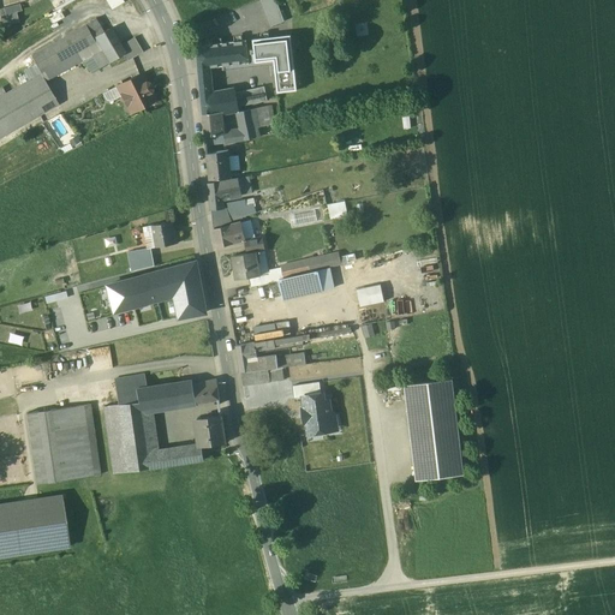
[(263,0),(273,27),(285,23),(276,0),(263,0)]
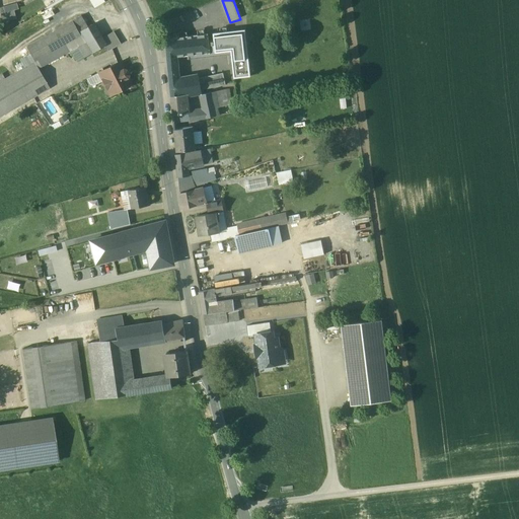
[(15,8),(18,8),(17,3),(0,5),(0,9),(2,20),(16,18),(15,8)]
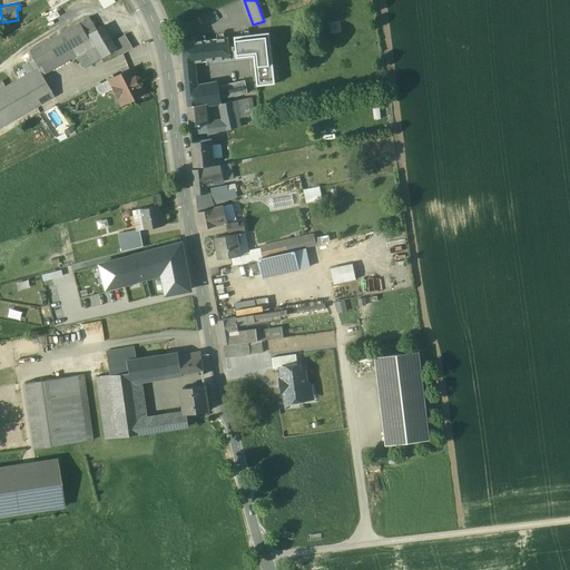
[(89,18),(79,23),(87,36),(96,30),(89,18)]
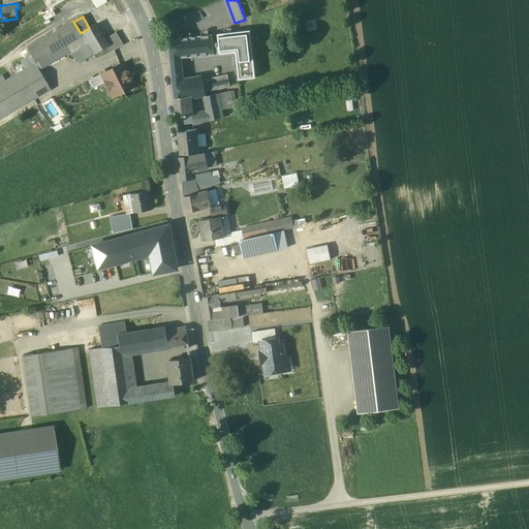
[(73,22),(27,48),(35,62),(74,40),(82,36),(81,33),(73,22)]
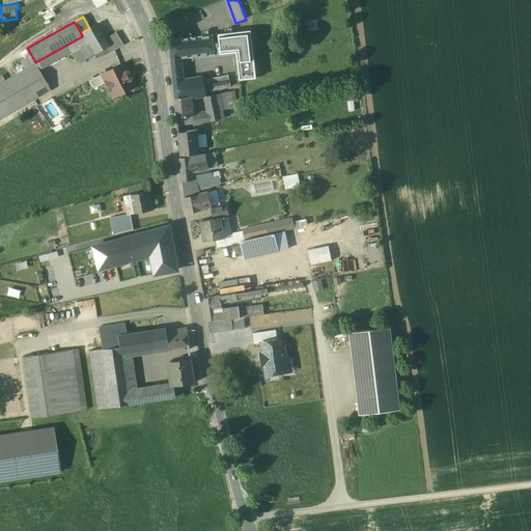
[(89,28),(81,33),(82,36),(93,54),(93,55),(107,47),(104,40),(94,25),(89,28)]
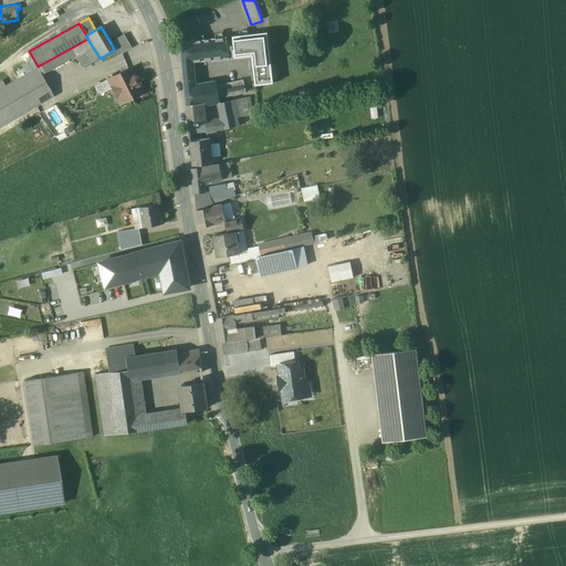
[(266,32),(233,37),(237,58),(253,55),(257,83),(273,81),(266,32)]
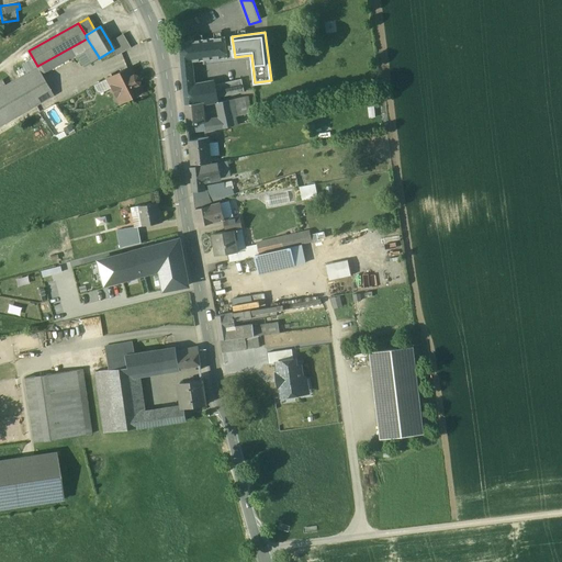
[(123,34),(110,43),(113,49),(116,56),(131,47),(123,34)]
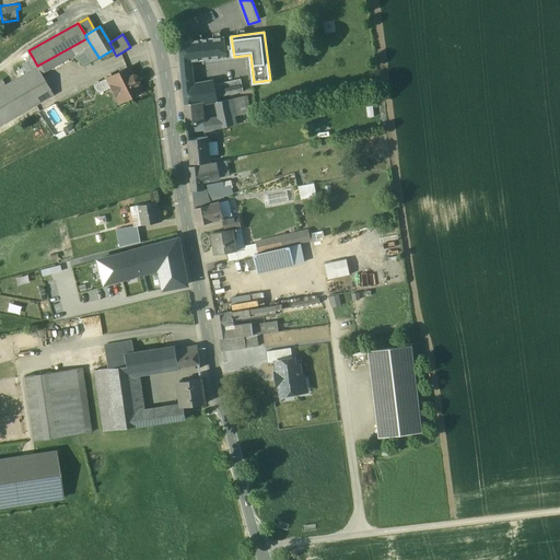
[(224,37),(211,38),(213,59),(226,57),(224,37)]
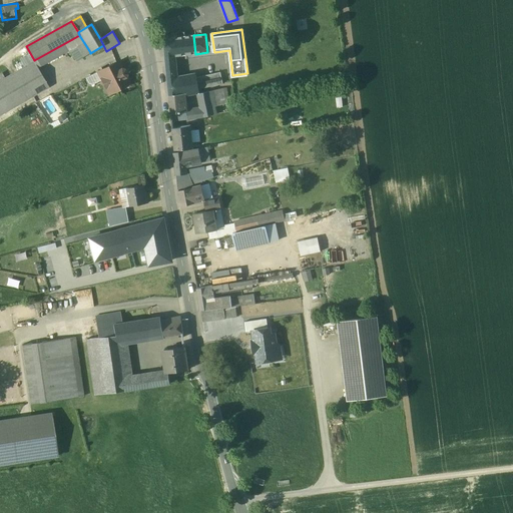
[(79,35),(72,39),(83,56),(90,52),(79,35)]
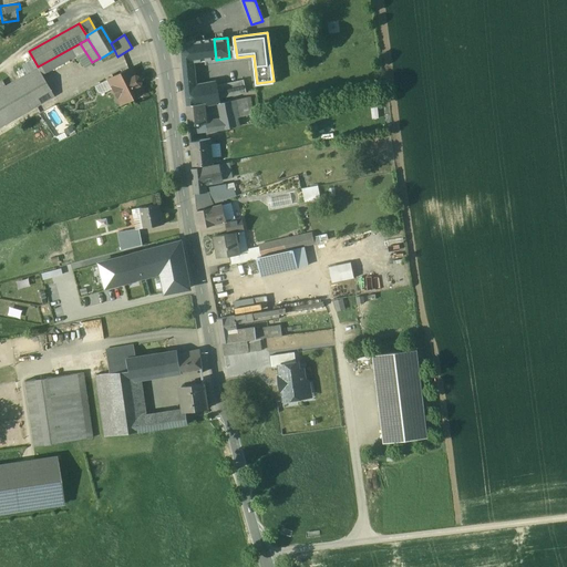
[(214,39),(181,43),(183,64),(192,63),(213,60),(216,60),(214,39)]
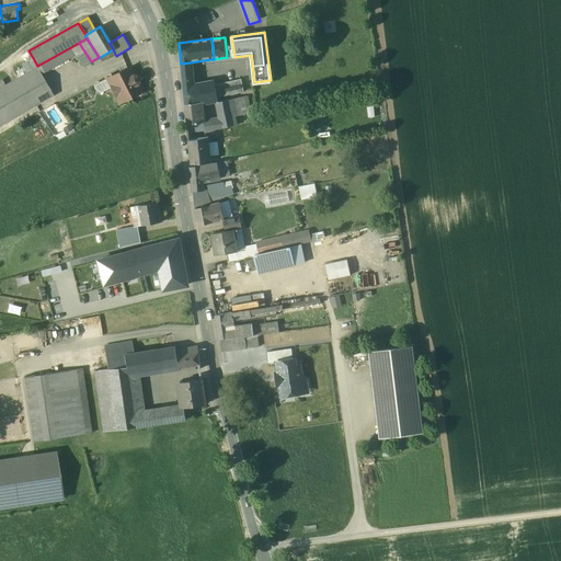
[(213,83),(193,87),(190,63),(181,64),(185,105),(194,104),(202,102),(218,99),(217,98),(215,84),(215,83),(213,83)]
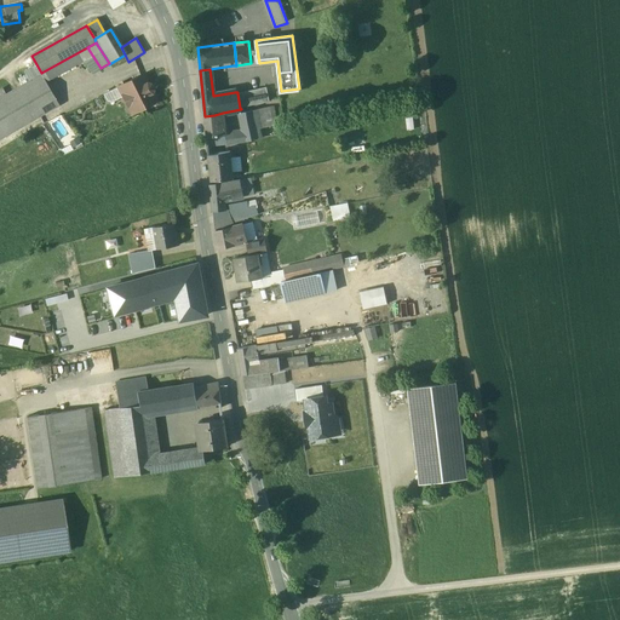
[(41,74),(0,97),(0,139),(59,105),(41,74)]
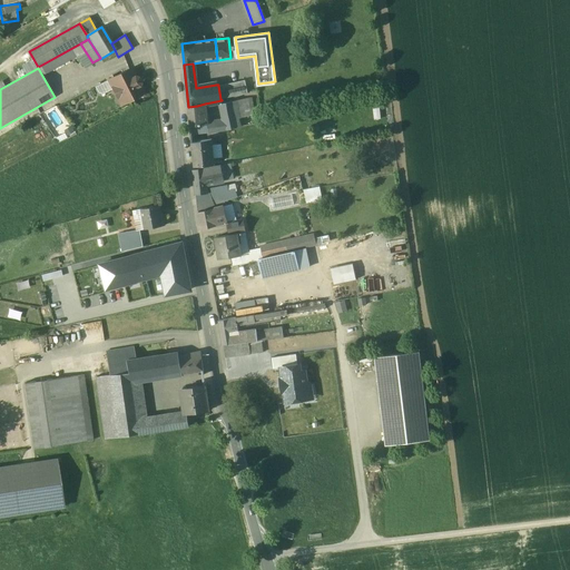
[(131,68),(111,78),(115,86),(112,87),(114,89),(118,97),(123,95),(127,101),(144,94),(139,85),(140,82),(138,78),(136,77),(131,68)]
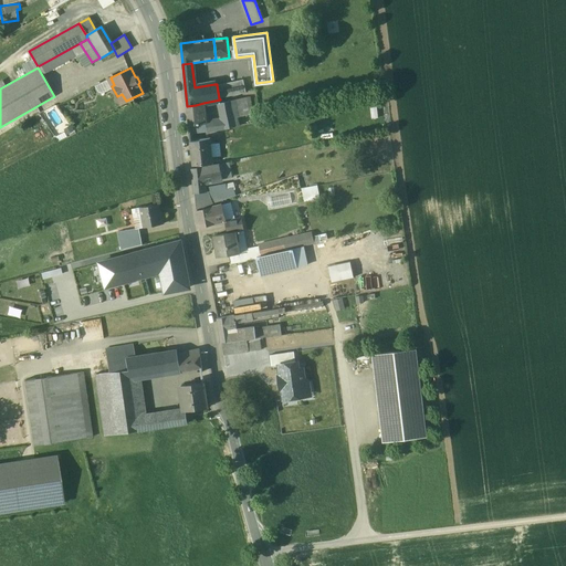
[(111,77),(94,86),(98,93),(102,94),(113,88),(112,86),(114,85),(111,77)]
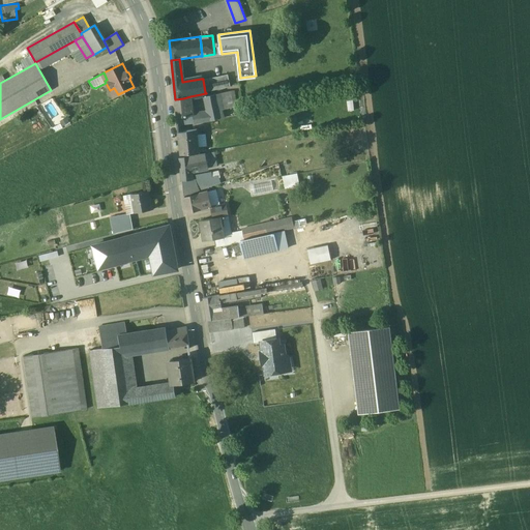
[(228,76),(203,80),(205,92),(230,87),(228,76)]
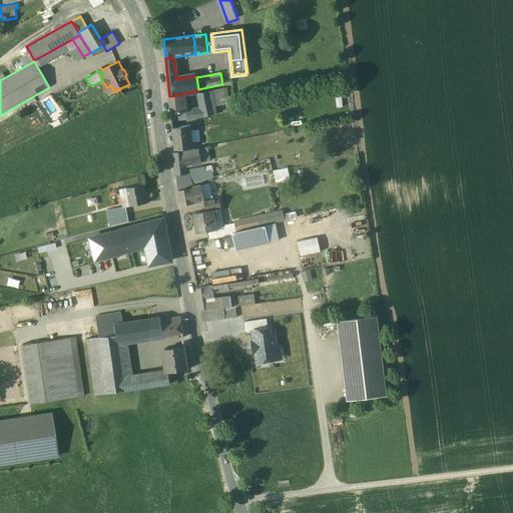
[(212,91),(199,94),(203,110),(204,116),(217,114),(212,91)]
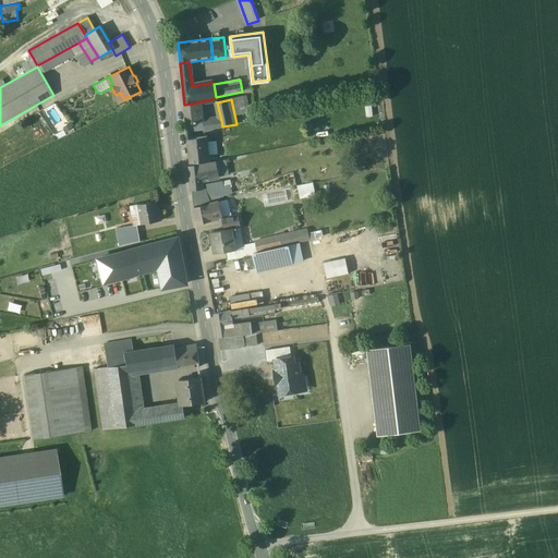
[(194,122),(193,104),(184,105),(186,124),(194,122)]
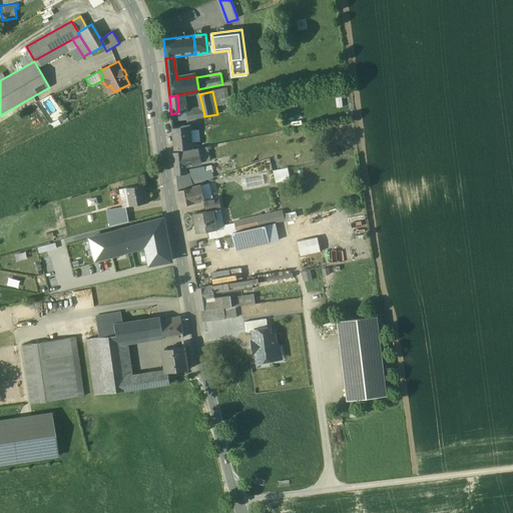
[(203,110),(186,111),(187,115),(190,114),(192,119),(204,116),(203,110)]
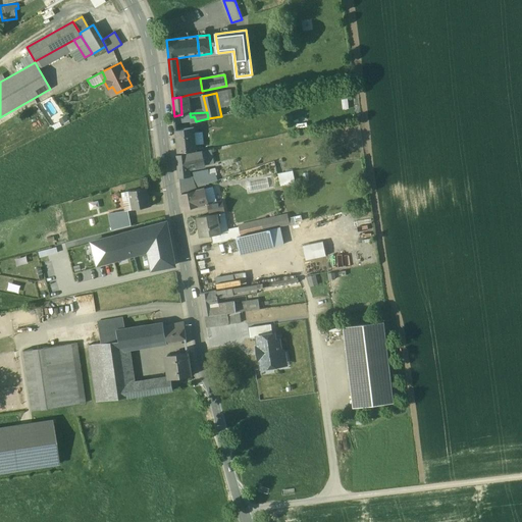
[(194,126),(185,128),(175,131),(178,153),(197,150),(194,126)]
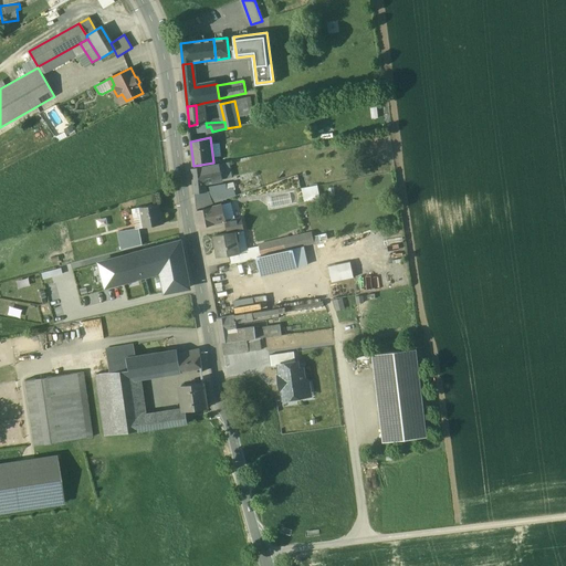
[(219,164),(192,169),(194,185),(203,182),(222,179),(219,164)]
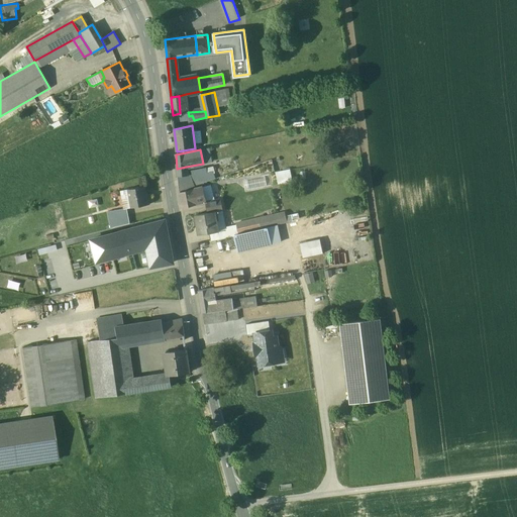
[(188,188),(186,167),(177,169),(178,176),(180,191),(188,188)]
